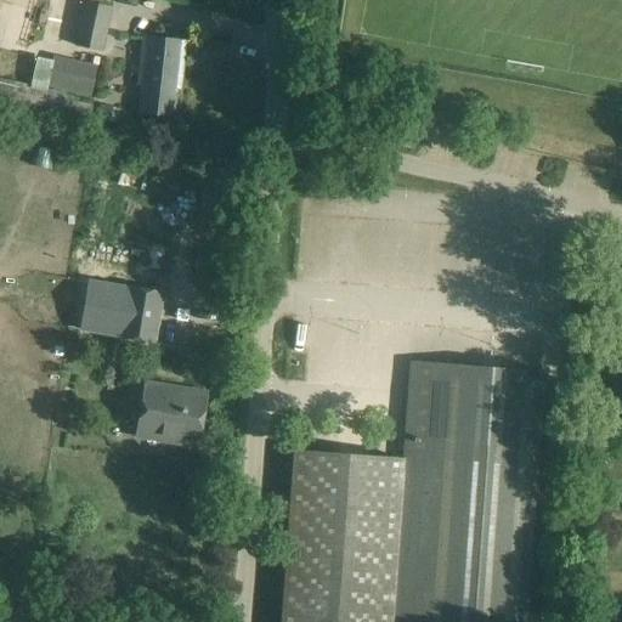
[(103,51),(113,9),(84,1),(75,45),(103,51)]
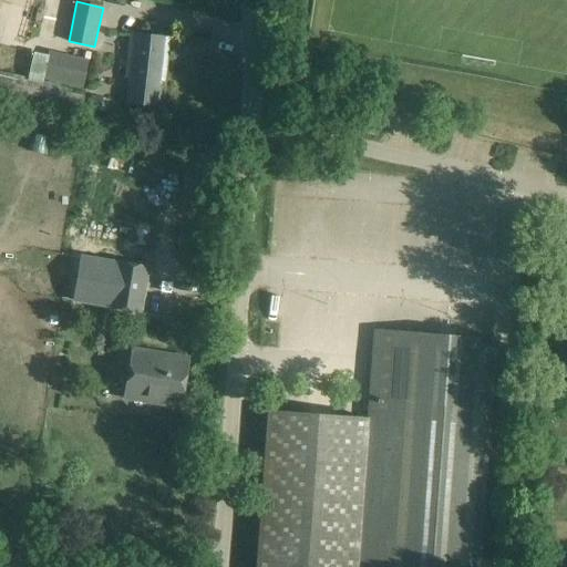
[(157,107),(161,82),(163,82),(168,39),(132,34),(127,65),(131,65),(126,103),(157,107)]
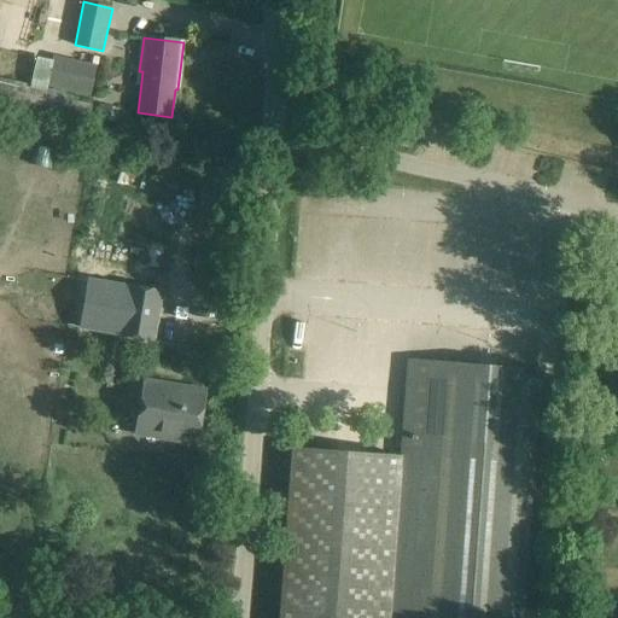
[(88,112),(99,65),(42,52),(35,82),(71,92),(68,108),(88,112)]
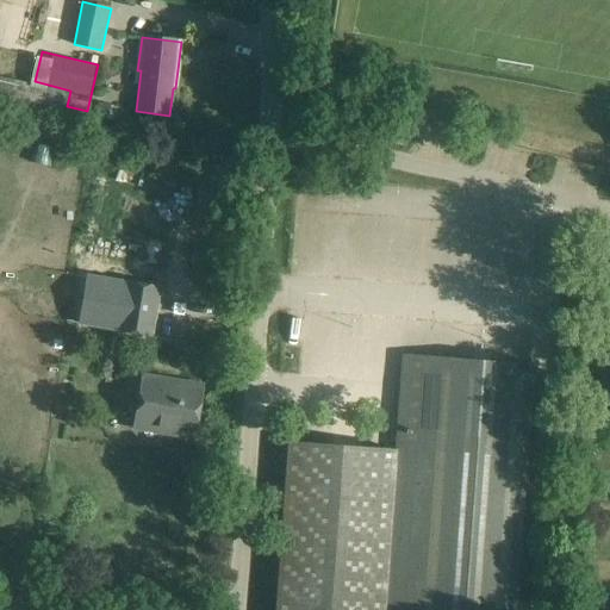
[(0,78),(0,99),(51,111),(56,91),(0,78)]
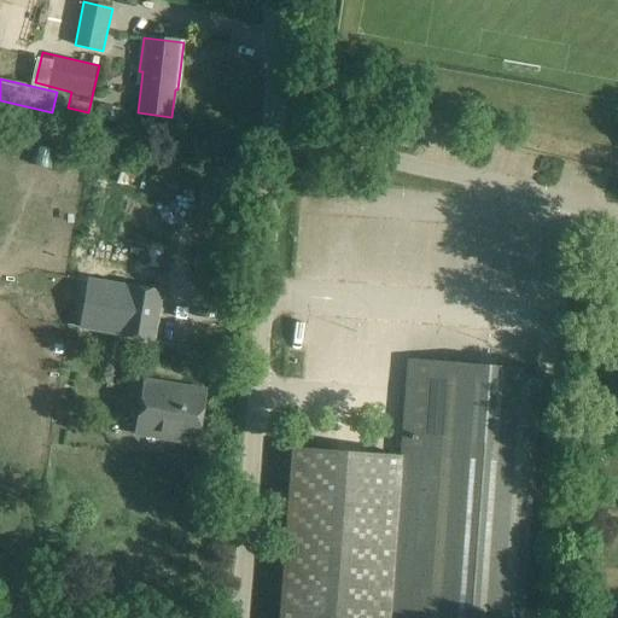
[(116,126),(120,110),(99,106),(95,121),(116,126)]
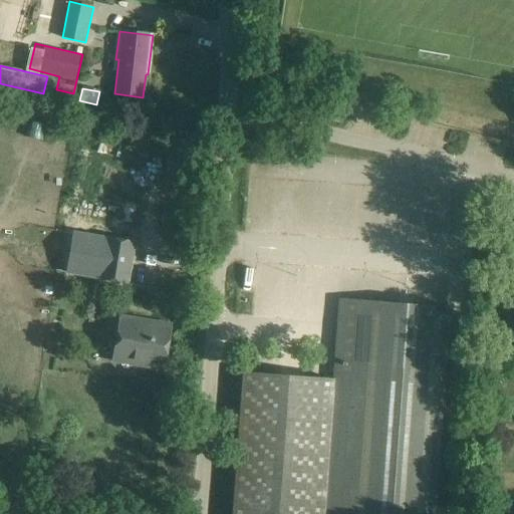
[(342,107),(344,96),(334,93),(331,104),(342,107)]
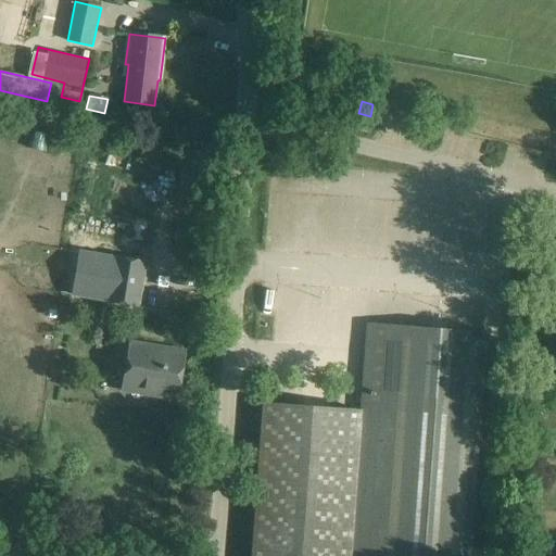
[(90,300),(140,308),(148,262),(98,253),(90,300)]
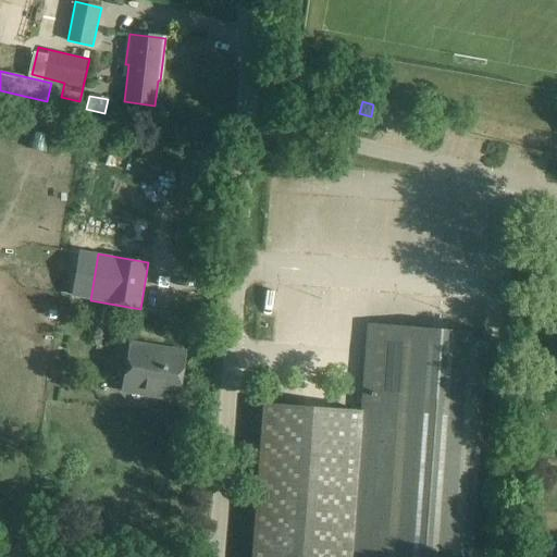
[(470,556),(482,401),(487,336),(368,327),(363,393),(361,412),(263,405),(251,556),(470,556)]
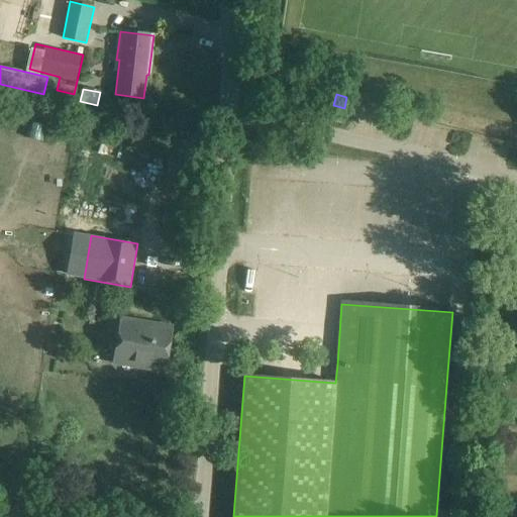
[(113,363),(164,372),(171,328),(121,320),(113,363)]
